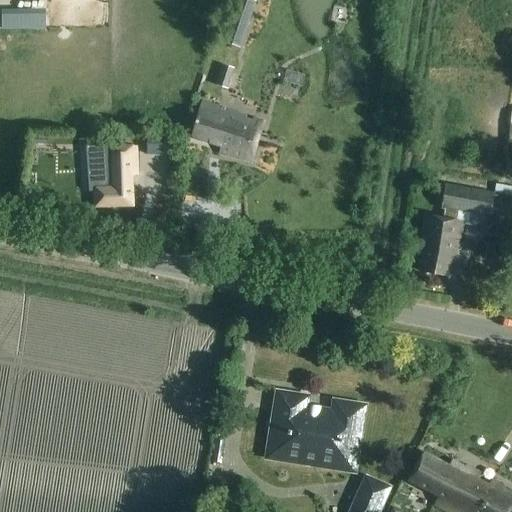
[(245,0),(237,0),(223,44),(239,49),(253,2),(245,0)]
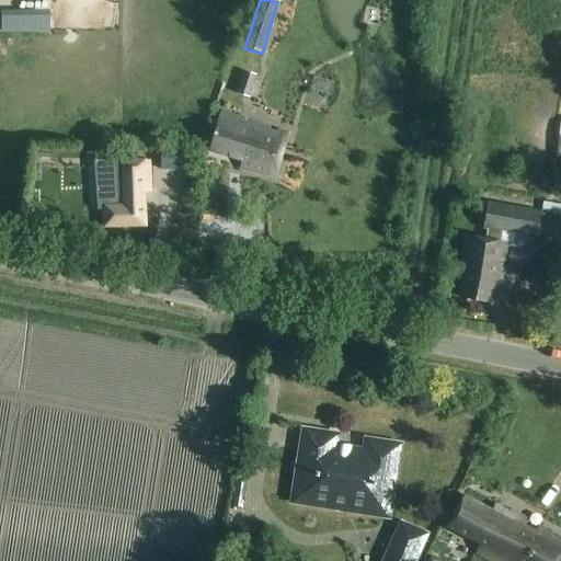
[(0,29),(45,29),(45,16),(16,16),(16,21),(0,21),(0,29)]
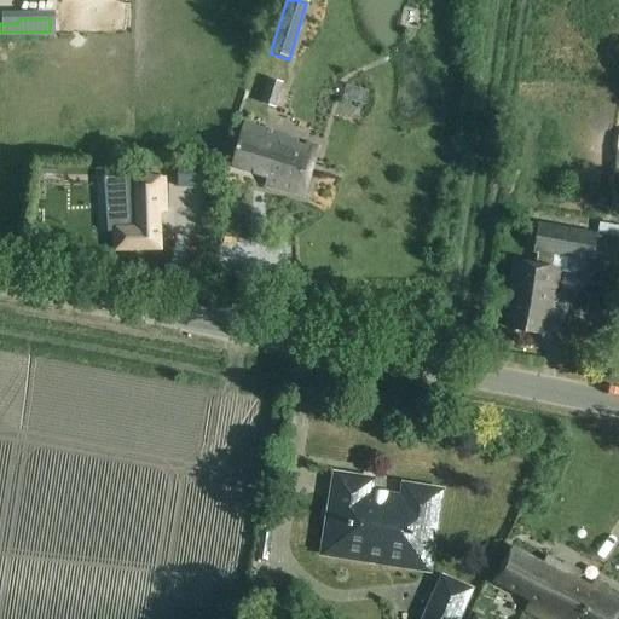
[(267,81),(260,104),(273,108),(281,85),(267,81)]
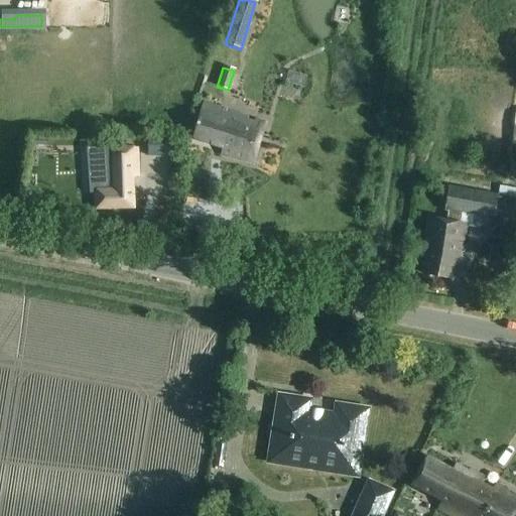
[(221,149),(220,154),(251,163),(262,124),(203,103),(191,138),(207,142),(206,145),(221,149)]
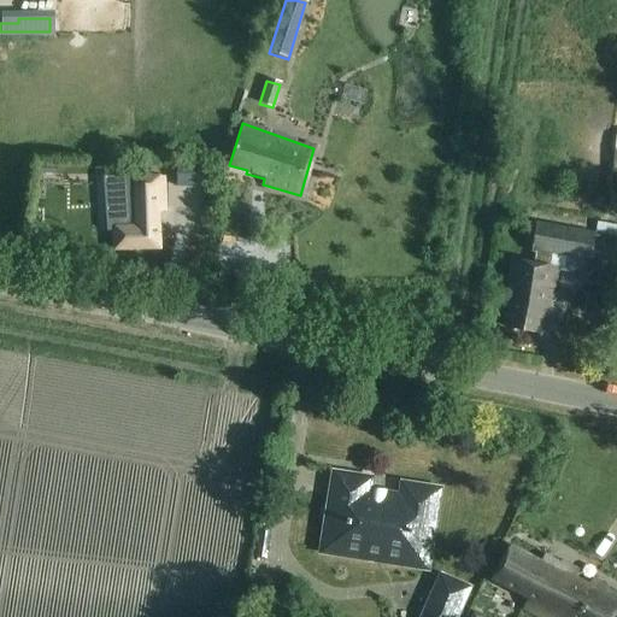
[(205,189),(206,164),(178,163),(177,188),(205,189)]
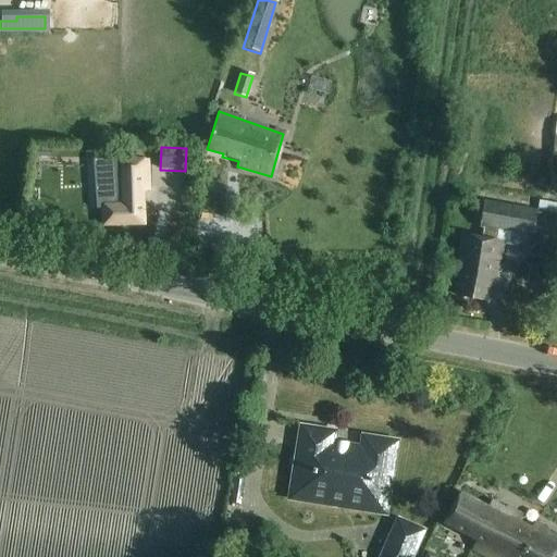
[(35,149),(35,159),(49,159),(49,149),(35,149)]
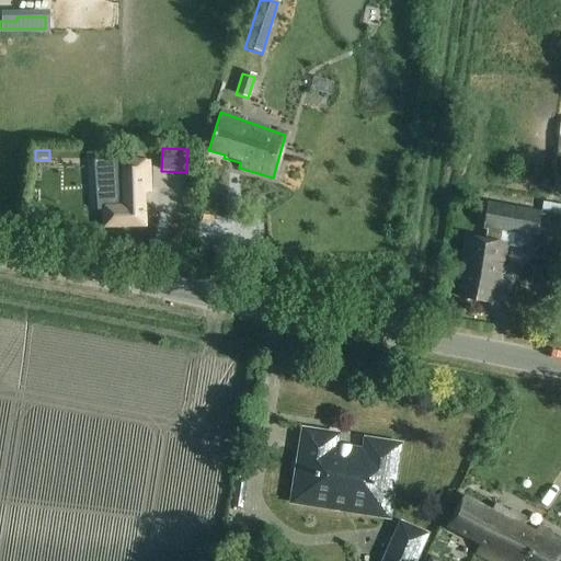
[(105,226),(140,224),(138,192),(142,191),(140,161),(118,163),(119,189),(102,190),(105,226)]
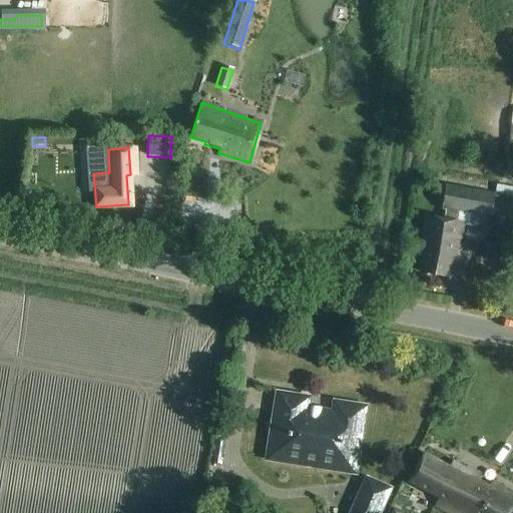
[(512,217),(512,197),(494,194),(496,187),(478,184),(477,191),(446,185),(441,208),(446,209),(444,219),(424,214),(420,232),(418,247),(423,248),(419,271),(448,276),(451,261),(457,262),(461,239),(464,223),(458,221),(459,212),(471,214),(492,218),(492,216),(504,218),(512,220),(512,217)]
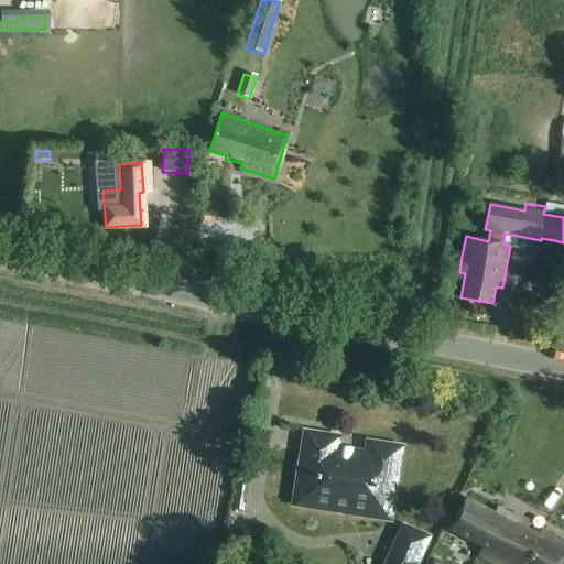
[(365,454),(337,449),(339,438),(303,433),(292,507),(391,522),(402,448),(366,443),(365,454)]
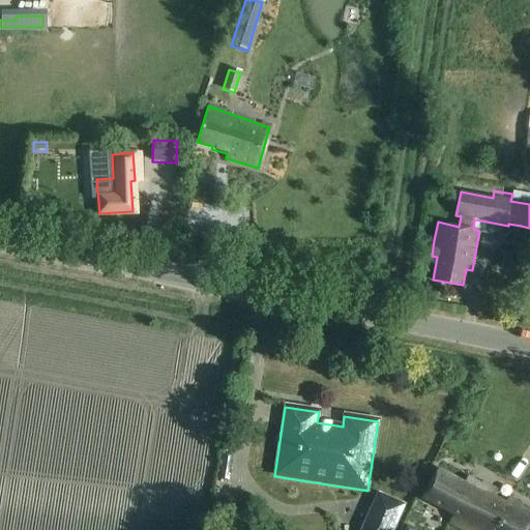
[(466,482),(439,468),(424,496),(457,513),(451,523),(465,529),(529,529),(529,506),(510,497),(507,502),(495,496),(498,489),(482,481),(481,483),(469,477),(466,482)]
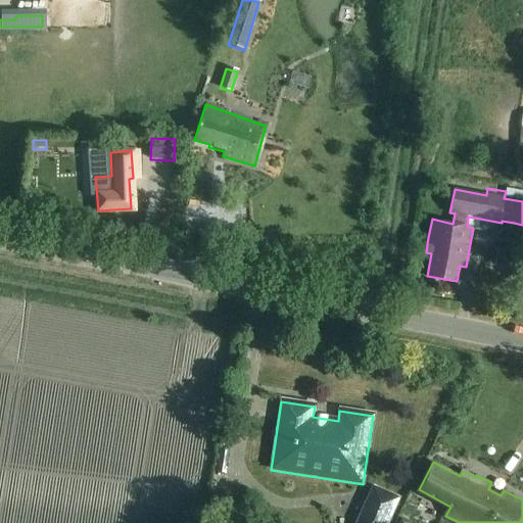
[(389,522),(400,498),(374,486),(357,522),(389,522)]
